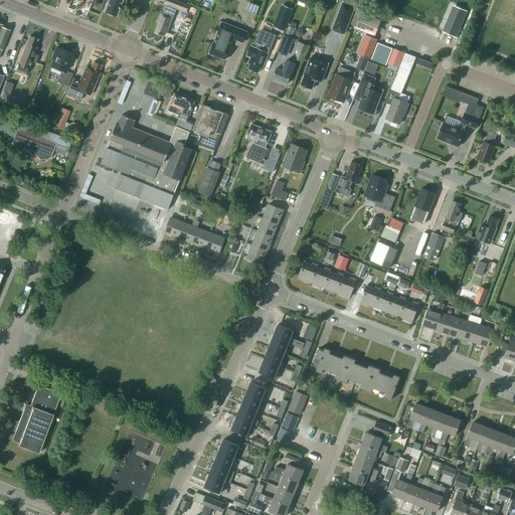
[(109,0),(105,11),(109,12),(109,14),(113,15),(113,14),(117,15),(120,7),(122,8),(124,7),(126,0),(109,0)]
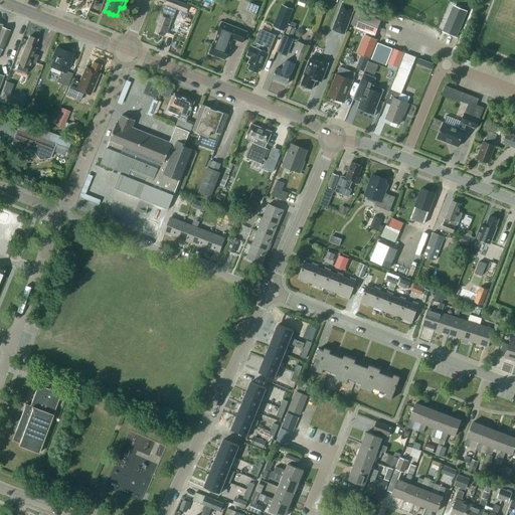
[(161,12),(158,21),(159,22),(156,32),(163,35),(165,31),(168,32),(177,8),(188,12),(191,5),(178,0),(165,0),(164,3),(166,4),(163,13),(161,12)]
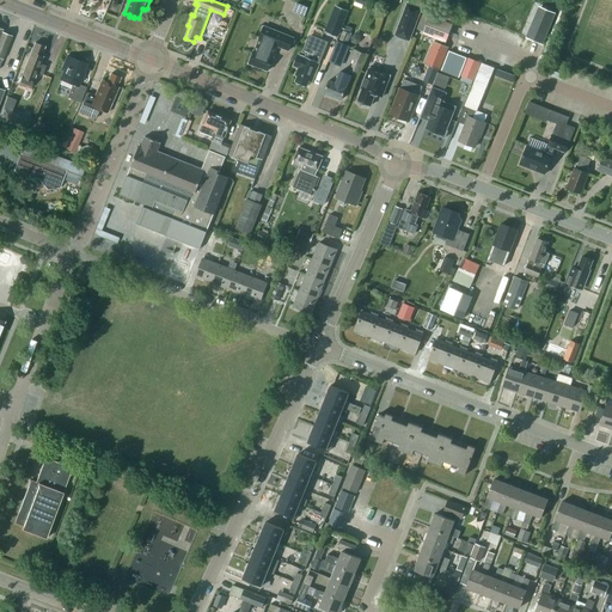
[(407,2),(395,36),(410,42),(422,8),(407,2)]
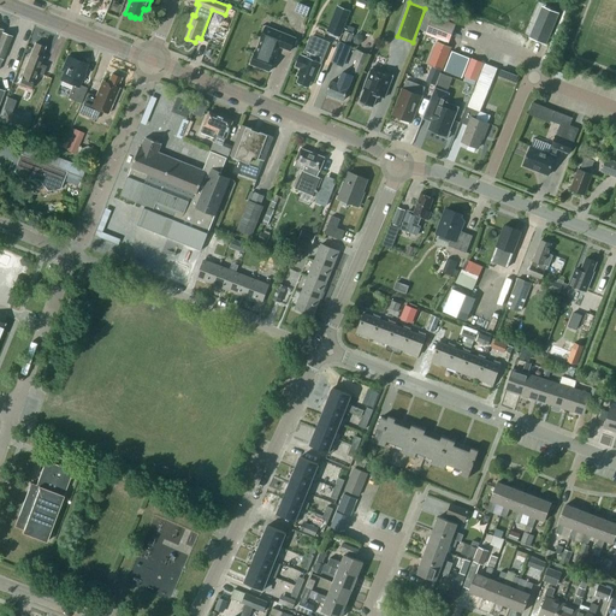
[(348,9),(341,6),(338,5),(327,30),(331,31),(341,35),(351,10),(348,9)]
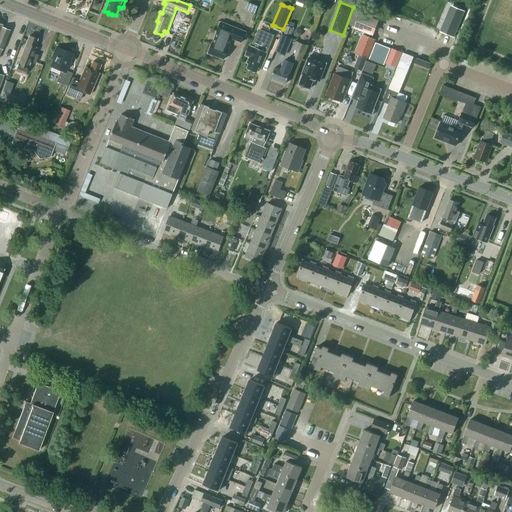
[(465,10),(451,4),(440,31),(454,37),(465,10)]
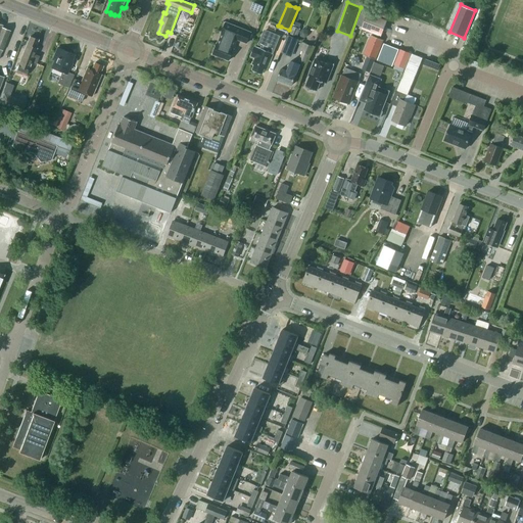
[(379,14),(390,19),(393,12),(381,7),(379,14)]
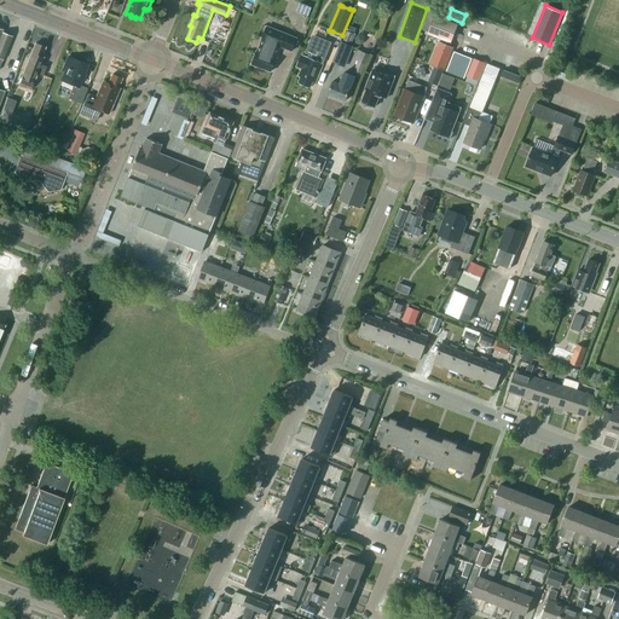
[(428,12),(422,28),(429,32),(435,16),(428,12)]
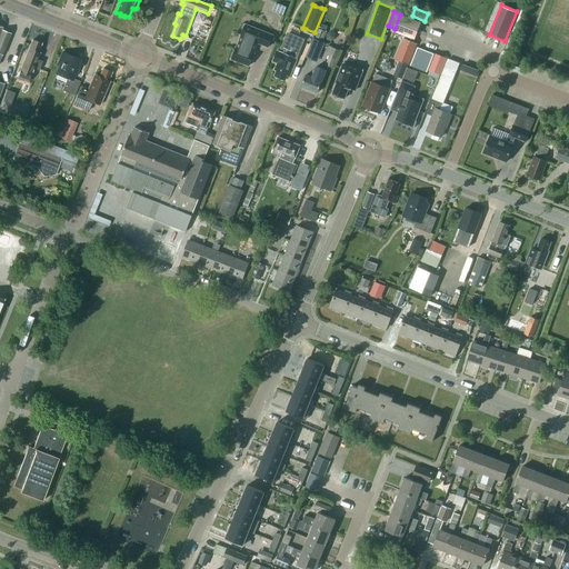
[(393,31),(413,40),(421,23),(400,15),(393,31)]
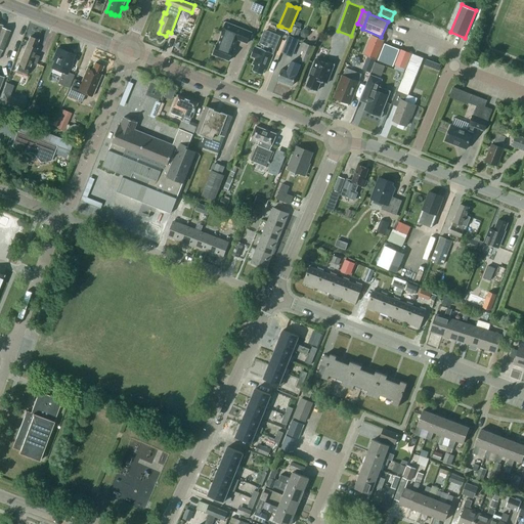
[(213,53),(214,53),(228,59),(237,38),(247,42),(251,31),(226,20),(213,53)]
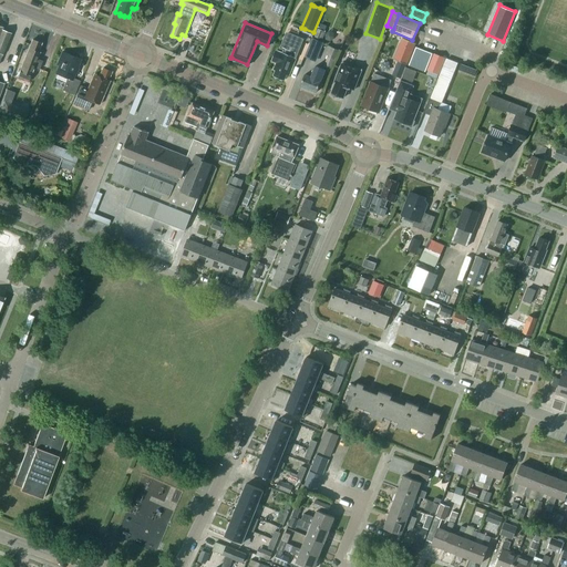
[(0,61),(11,33),(2,29),(3,27),(0,26),(0,61)]
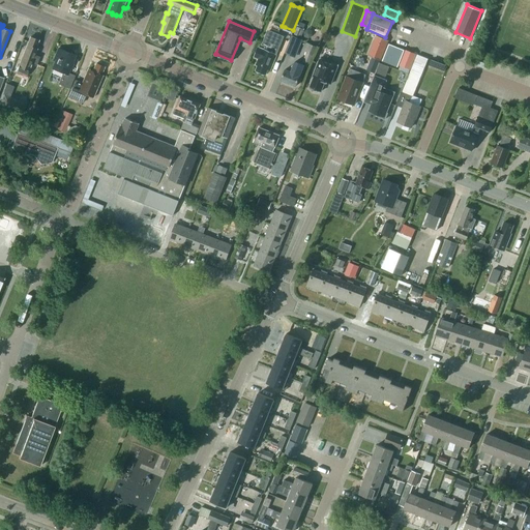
[(301,37),(304,29),(303,29),(297,26),(294,34),(301,37)]
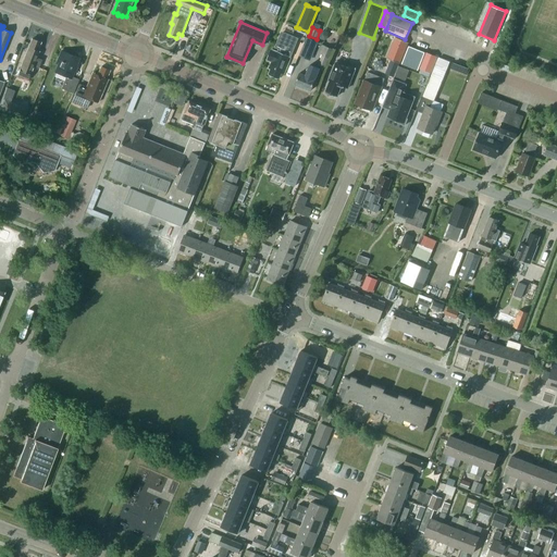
[(271,49),(268,60),(272,61),(269,69),(271,69),(269,74),(280,78),(282,73),(284,74),(291,57),(289,57),(297,38),(282,33),(276,47),(281,48),(279,52),(271,49)]
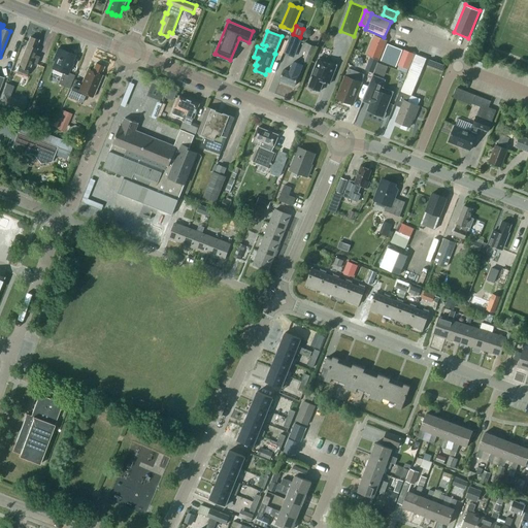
[(301,39),(291,35),(284,53),(294,57),(301,39)]
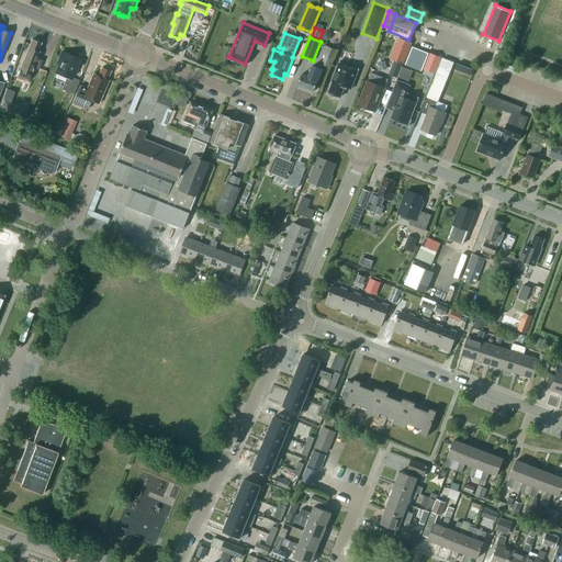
[(398,37),(391,58),(404,64),(407,55),(413,43),(398,37)]
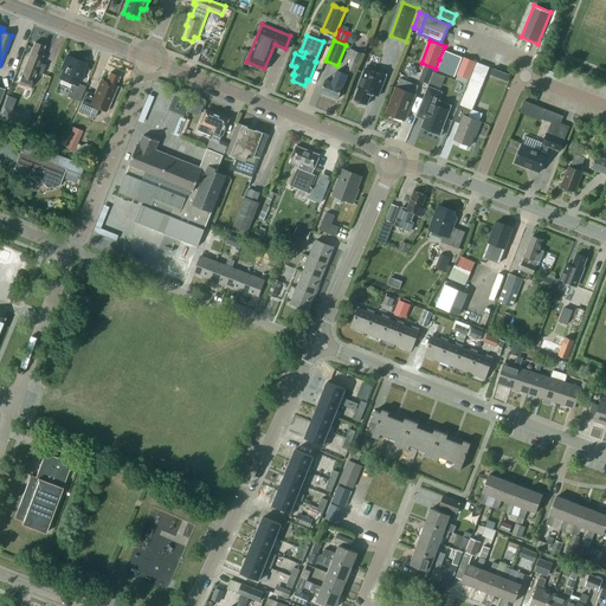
[(43,73),(46,64),(40,63),(43,56),(40,55),(44,45),(34,42),(23,73),(15,71),(11,85),(19,83),(31,86),(34,78),(37,71),(43,73)]
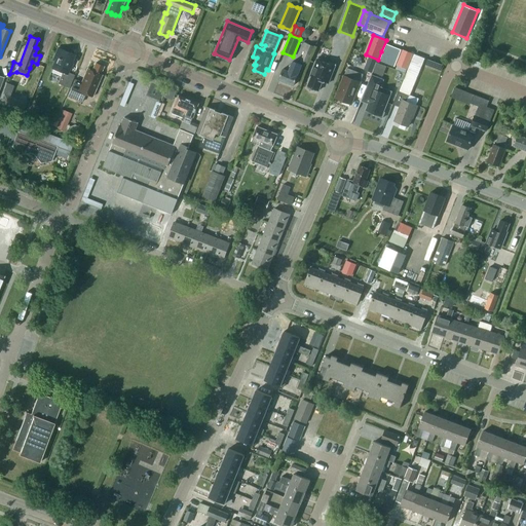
[(306,43),(300,61),(306,63),(313,46),(306,43)]
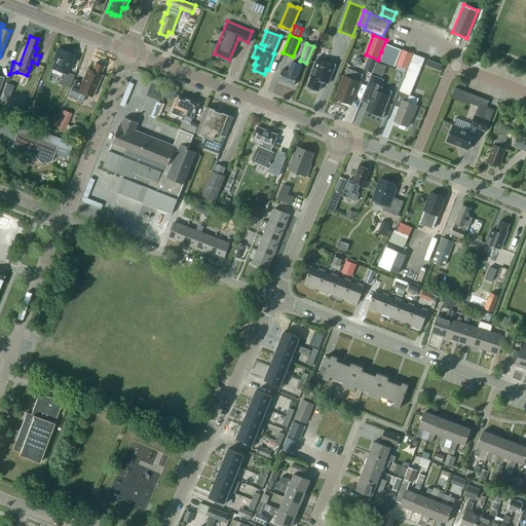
[(386,43),(380,61),(395,67),(401,49),(386,43)]
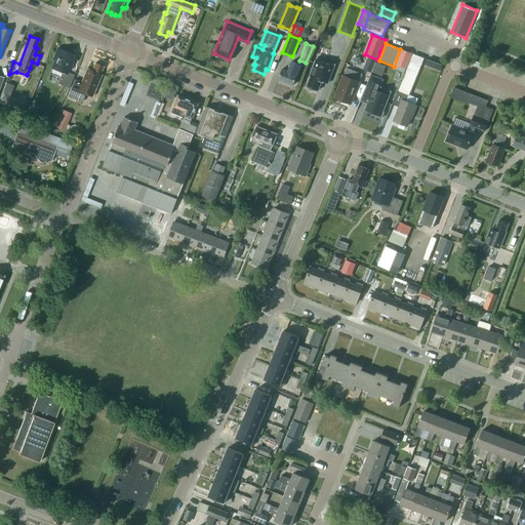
[(74,74),(68,72),(75,53),(58,47),(54,56),(56,57),(52,67),(64,71),(58,83),(69,87),(74,74)]
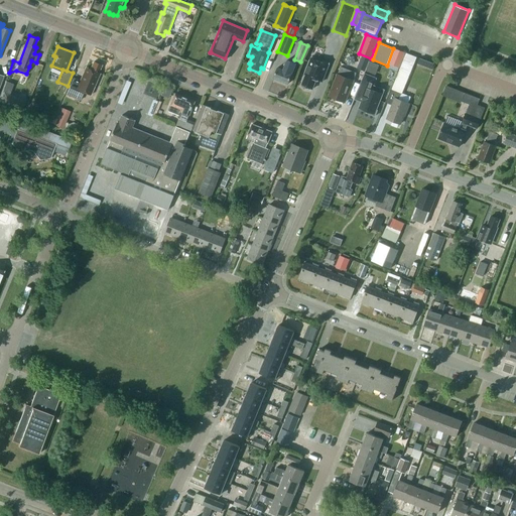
[(399,68),(405,52),(396,48),(390,65),(399,68)]
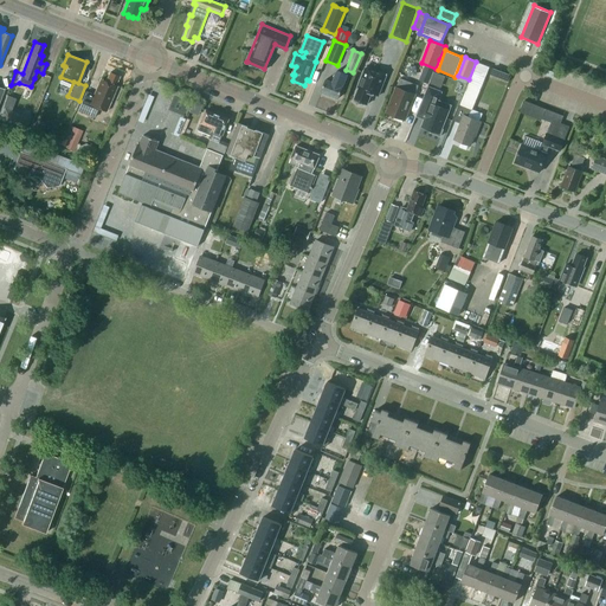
[(461,123),(455,139),(470,144),(476,130),(477,130),(481,121),(472,117),(474,114),(471,114),(490,66),(477,62),(461,104),(453,121),(461,123)]
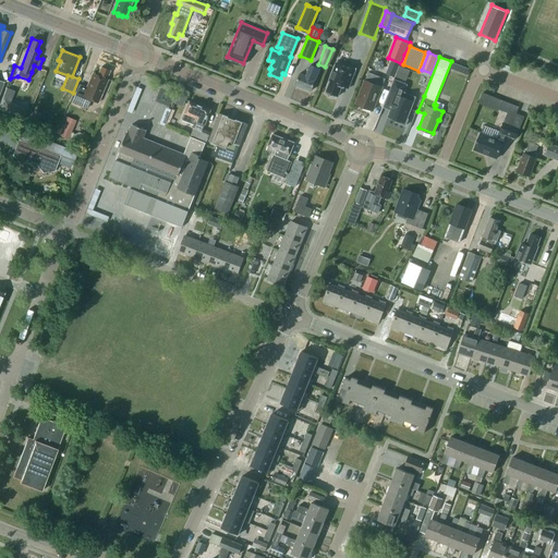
[(356,68),(337,60),(329,81),(330,81),(326,92),(338,96),(342,85),(348,88),(356,68)]
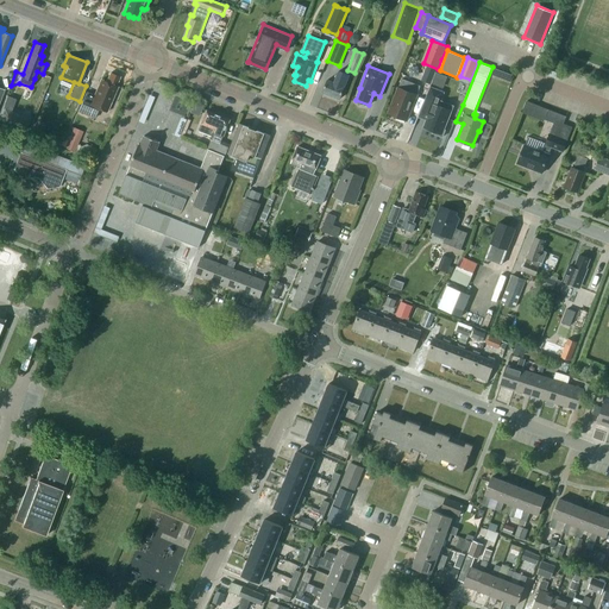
[(495,69),(493,75),(512,80),(513,74),(495,69)]
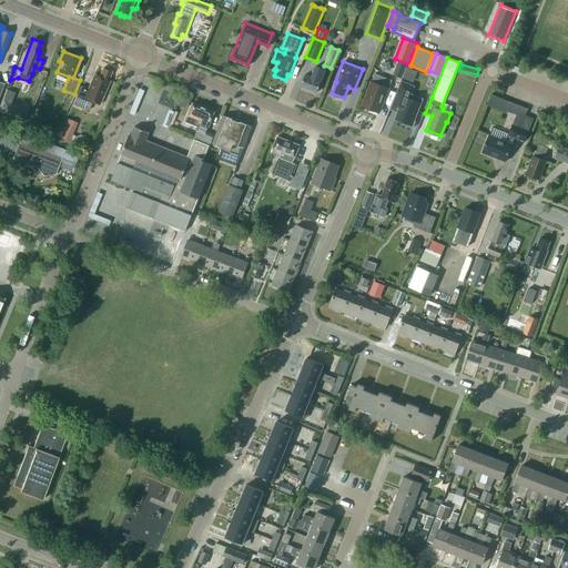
[(312,77),(305,74),(301,85),(317,91),(325,70),(316,66),(312,77)]
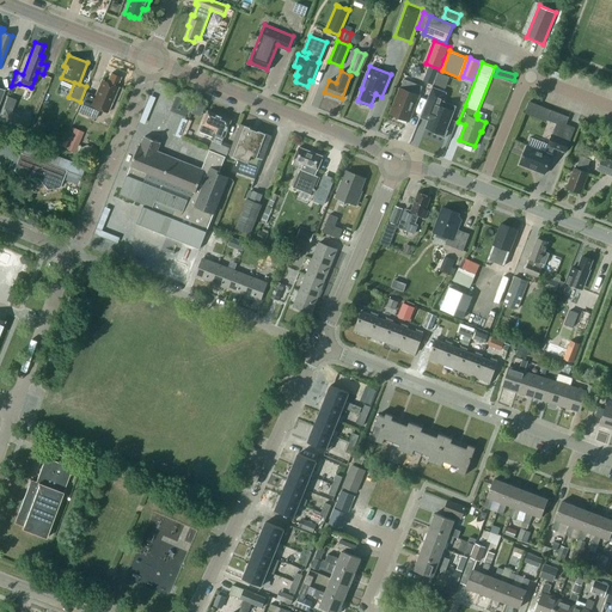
[(99,109),(108,112),(118,87),(116,86),(121,77),(110,73),(106,83),(102,80),(95,96),(86,92),(79,111),(96,118),(99,109)]
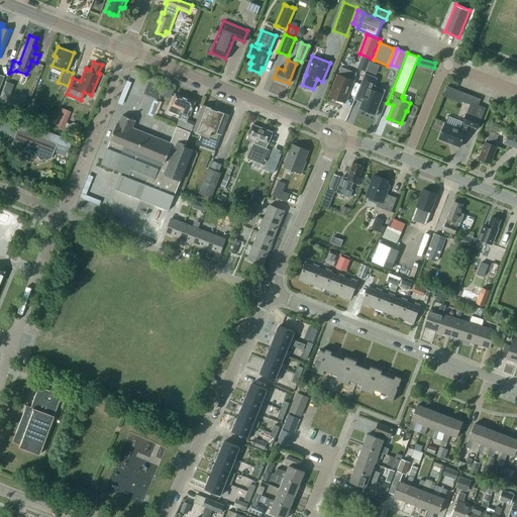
[(338,74),(329,95),(345,102),(354,80),(353,80),(348,78),(351,71),(341,67),(338,74)]
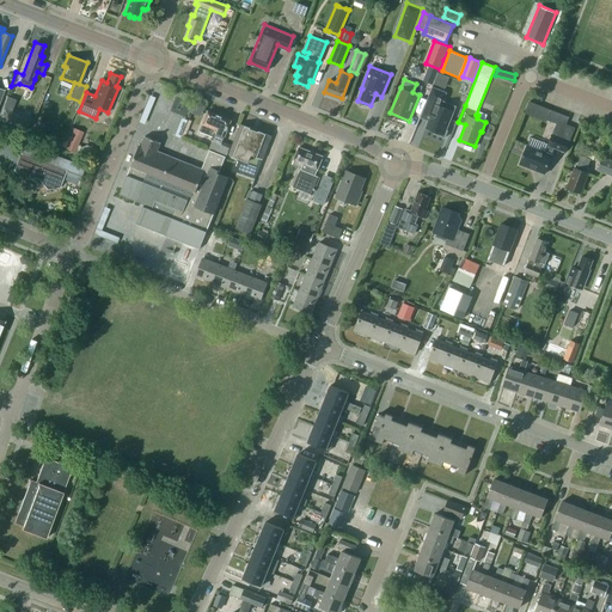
[(426,103),(420,117),(428,121),(426,127),(436,130),(435,134),(445,138),(447,130),(448,130),(447,129),(448,126),(450,121),(456,106),(444,101),(446,92),(432,86),(426,103)]
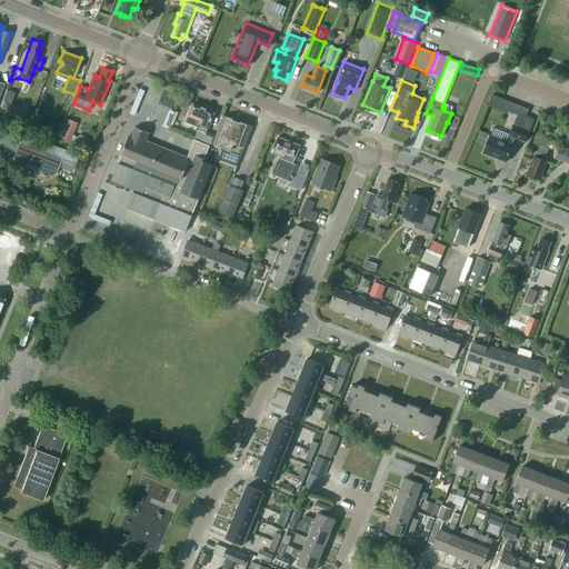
[(492,95),(489,103),(509,111),(512,102),(492,95)]
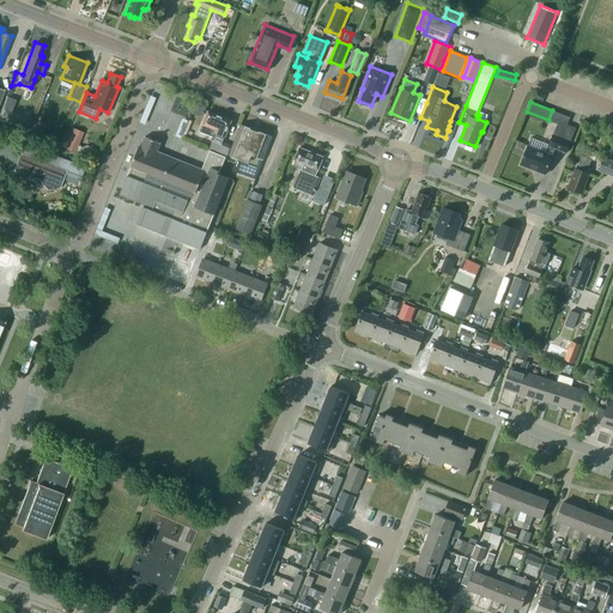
[(5,109),(0,121),(25,131),(30,119),(12,111),(5,109)]
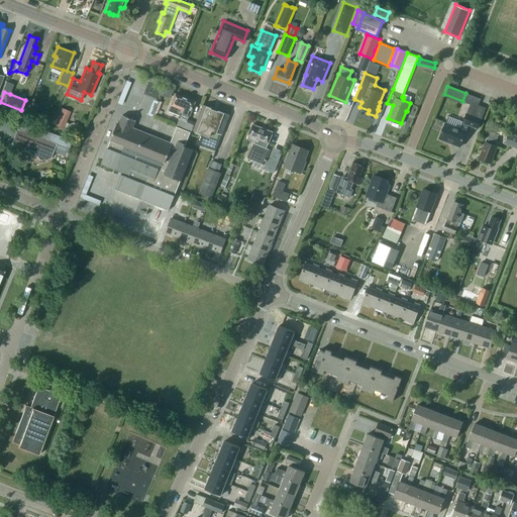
[(195,101),(178,94),(176,93),(170,111),(178,113),(180,115),(179,117),(180,118),(177,125),(184,128),(191,131),(195,122),(188,119),(189,115),(190,115),(195,101)]
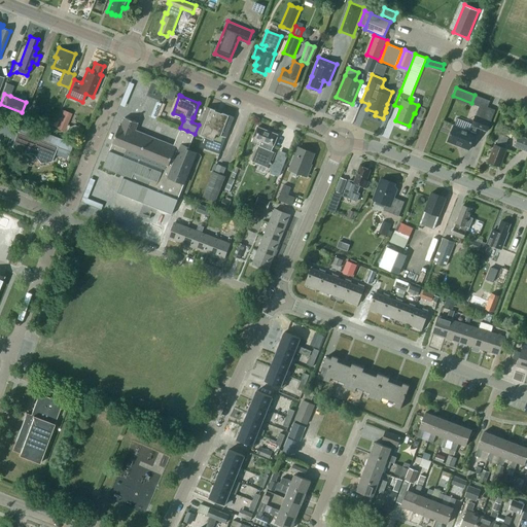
[(476,115),(471,125),(469,131),(454,125),(447,141),(468,149),(476,133),(475,133),(477,127),(487,131),(491,121),(495,109),(488,107),(490,101),(475,95),(471,103),(479,106),(476,115)]
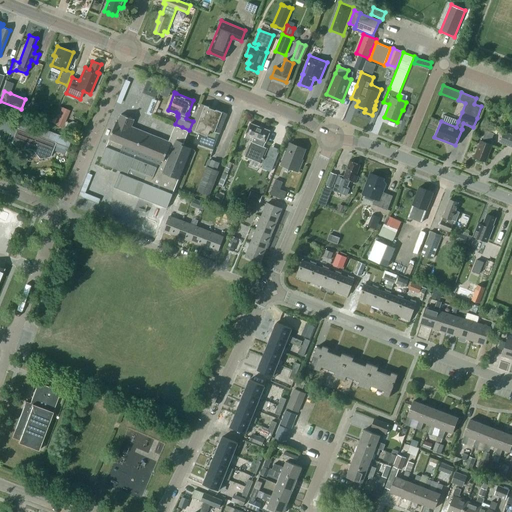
[(25,109),(32,114),(37,107),(31,102),(25,109)]
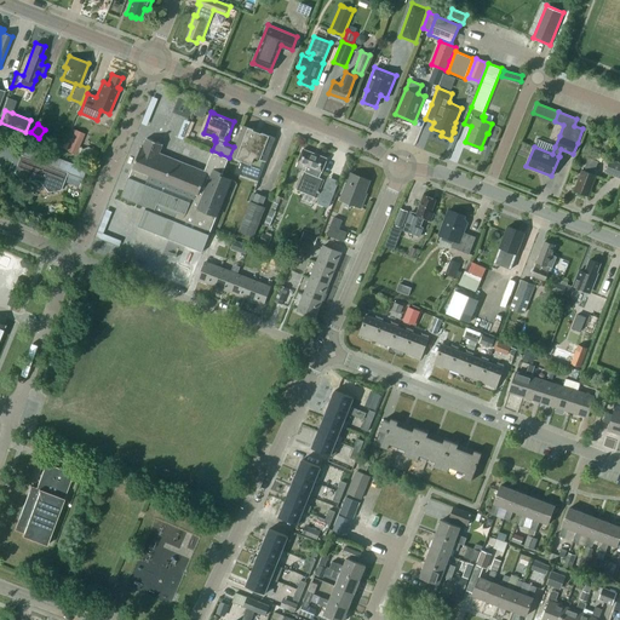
[(241,159),(236,172),(258,181),(275,137),(245,125),(233,155),(241,159)]
